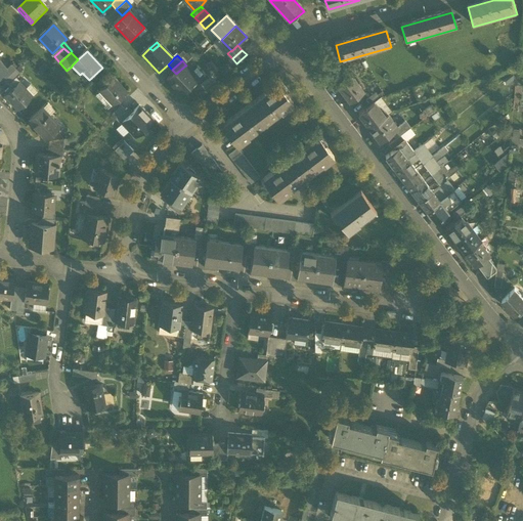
[(0,79),(1,78),(8,71),(0,61),(0,79)]
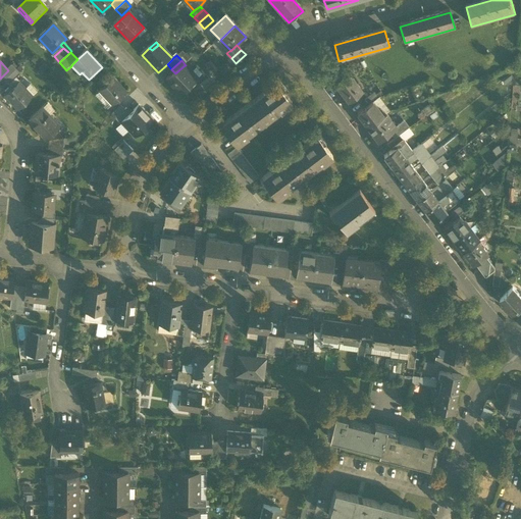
[(206,67),(214,75),(218,71),(210,62),(206,67)]
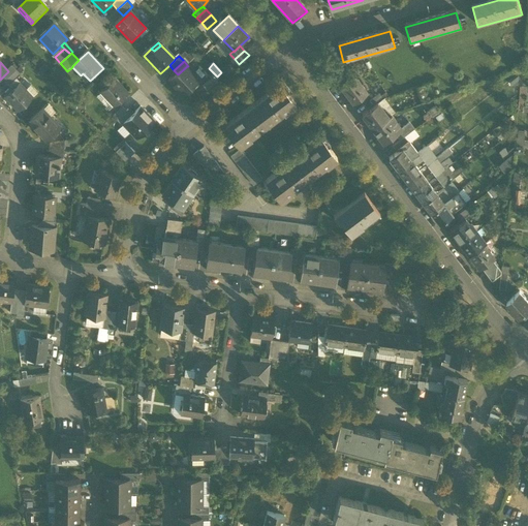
[(198,71),(195,74),(187,66),(178,74),(168,83),(183,98),(202,81),(205,78),(198,71)]
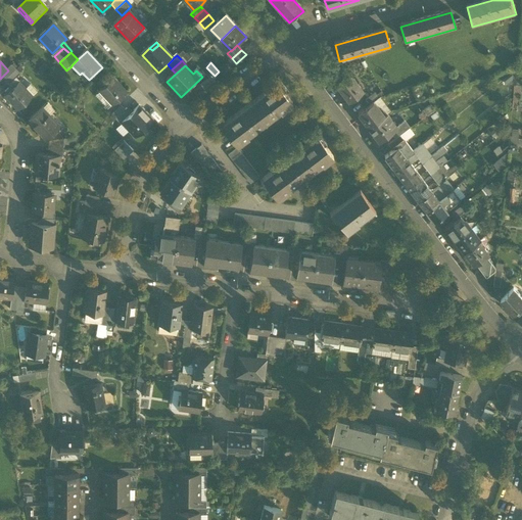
[(1,78),(5,83),(17,72),(12,66),(8,71),(1,78)]
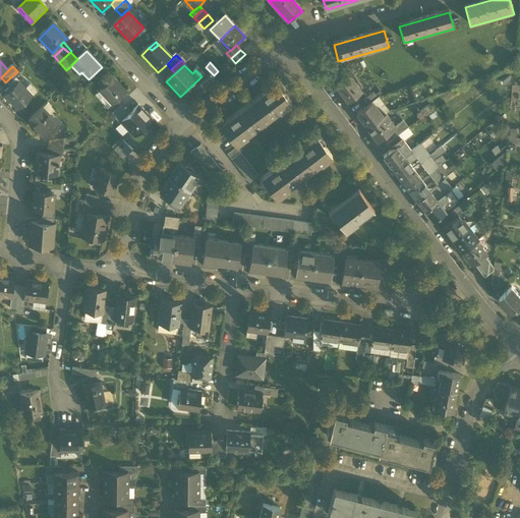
[(21,75),(17,71),(5,82),(9,87),(21,75)]
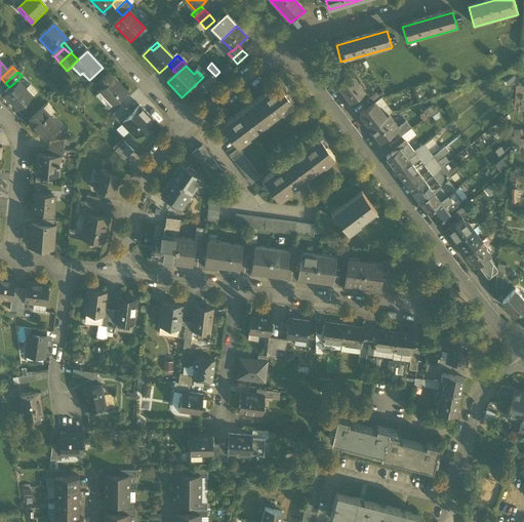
[(335,82),(352,104),(365,93),(349,72),(335,82)]
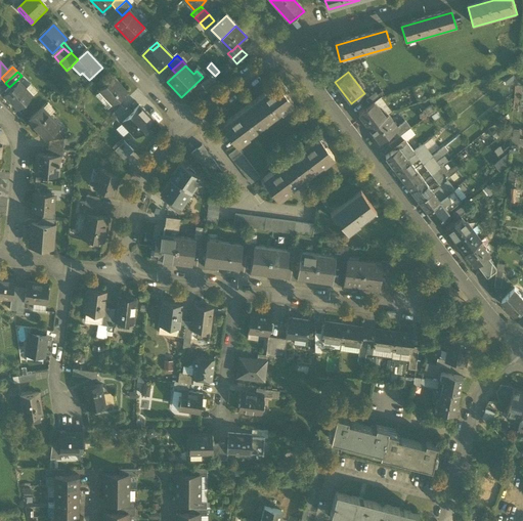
[(100,93),(114,107),(127,94),(114,80),(100,93)]
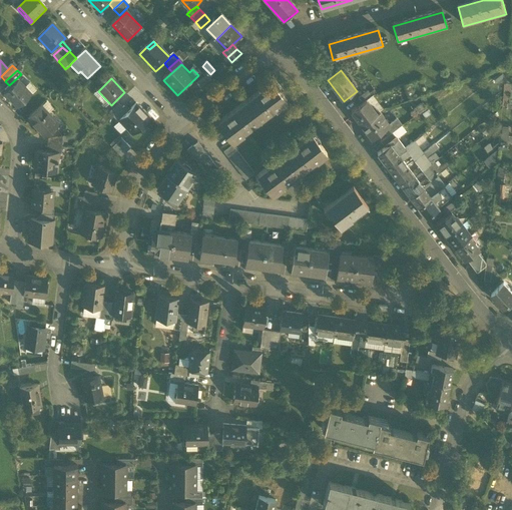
[(276,81),(245,103),(261,123),(269,118),(267,115),(276,109),(277,110),(288,102),(279,91),(281,89),(276,81)]
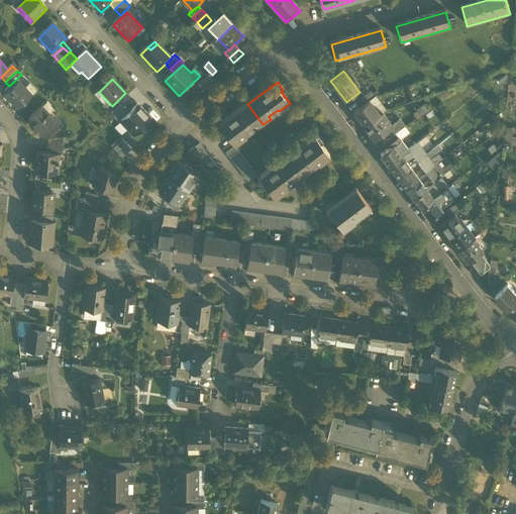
[(5,96),(18,110),(32,97),(19,83),(5,96)]
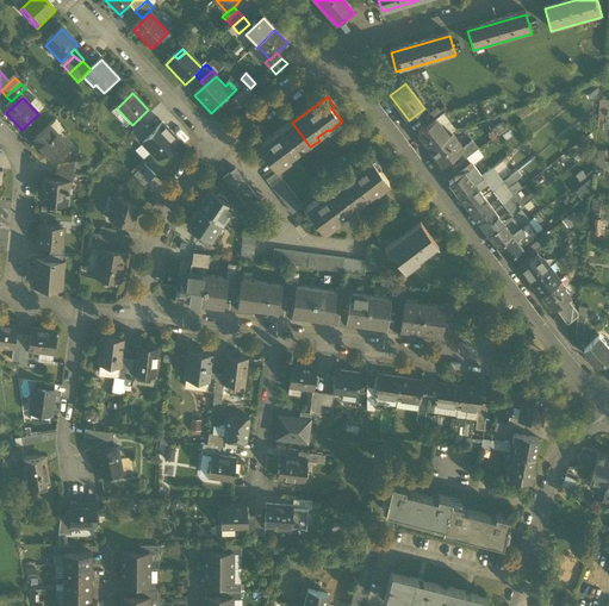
[(111,113),(124,127),(128,124),(115,110),(111,113)]
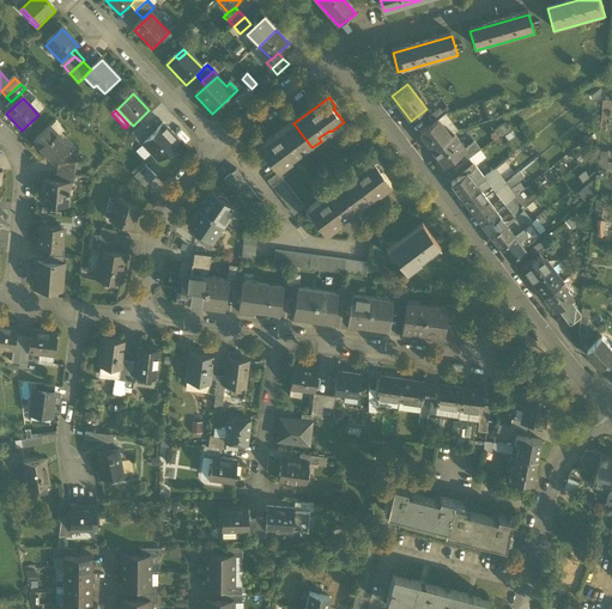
[(429,119),(434,125),(438,121),(444,116),(440,110),(429,119)]
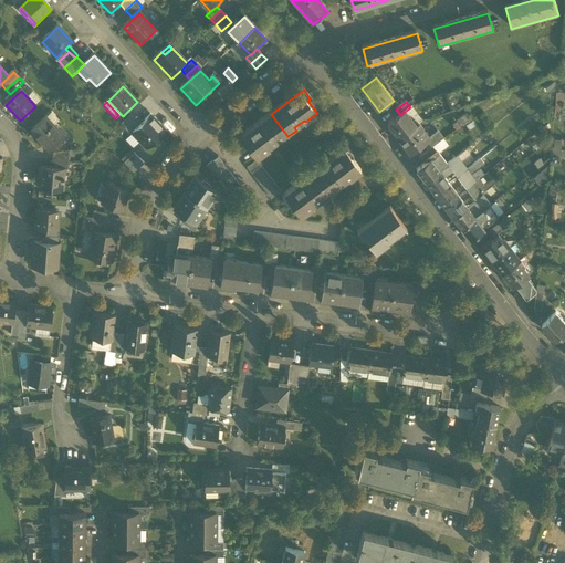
[(419,125),(416,128),(405,112),(400,115),(388,124),(400,141),(411,155),(426,144),(428,142),(428,141),(422,134),(425,133),(419,125)]
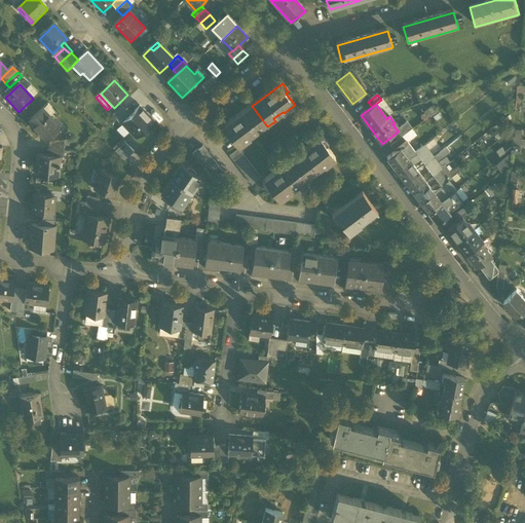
[(260,133),(267,126),(252,106),(221,129),(227,138),(230,136),(238,147),(250,139),(249,137),(258,131),(260,133)]
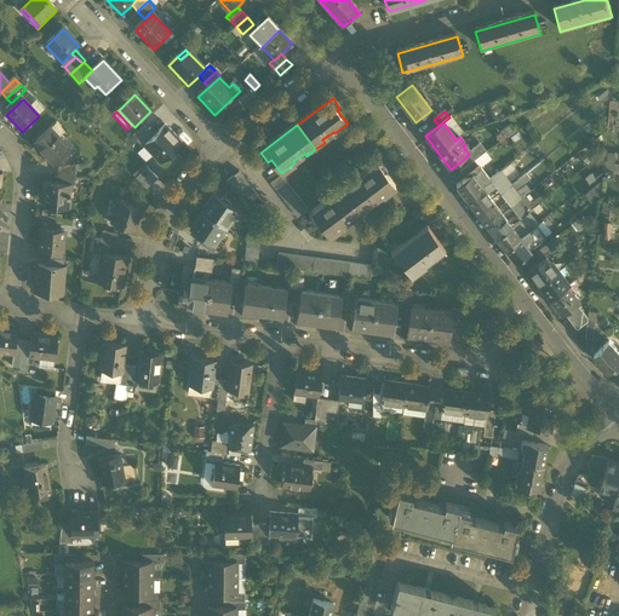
[(133,138),(138,143),(149,133),(144,127),(133,138)]
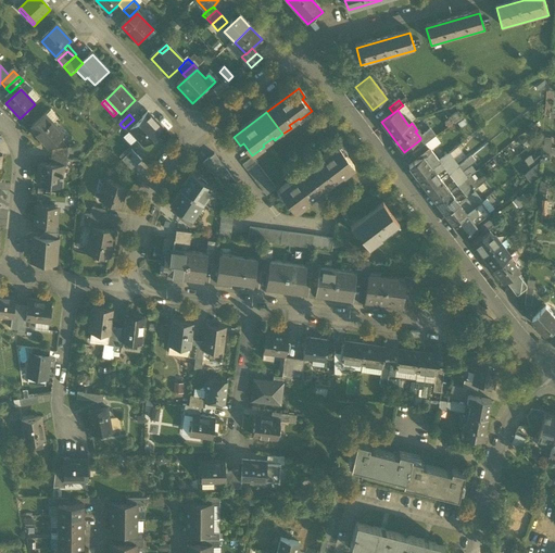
[(130,133),(144,148),(163,130),(148,114),(138,124),(129,133),(130,133)]
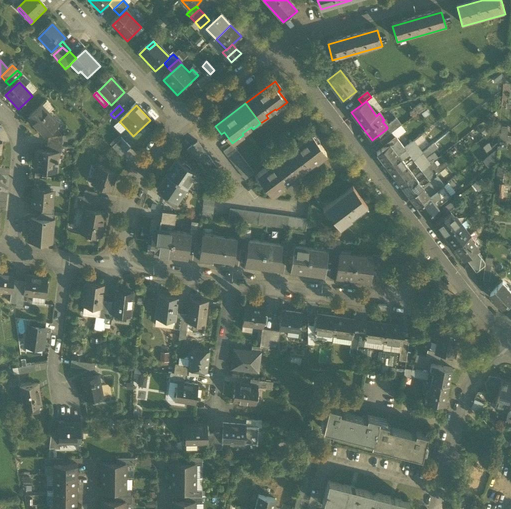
[(29,120),(46,139),(59,126),(42,107),(29,120)]
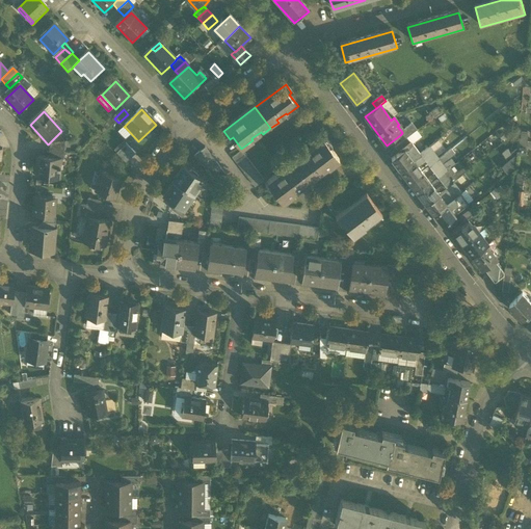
[(132,118),(128,114),(118,123),(124,128),(125,127),(124,127),(132,118)]
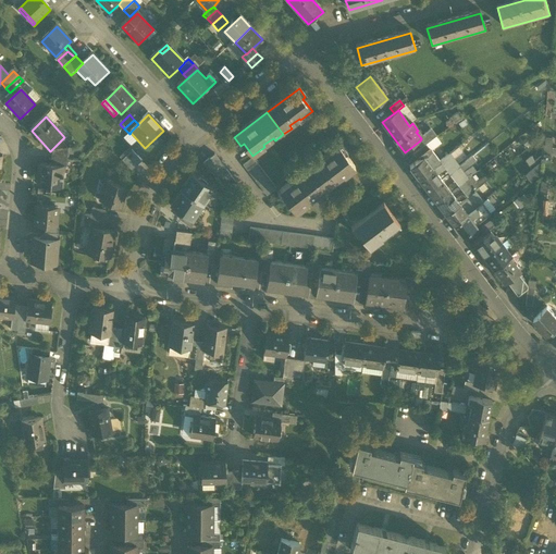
[(431,152),(427,146),(436,138),(431,131),(421,138),(421,139),(419,142),(423,148),(414,156),(419,162),(424,158),(431,152)]
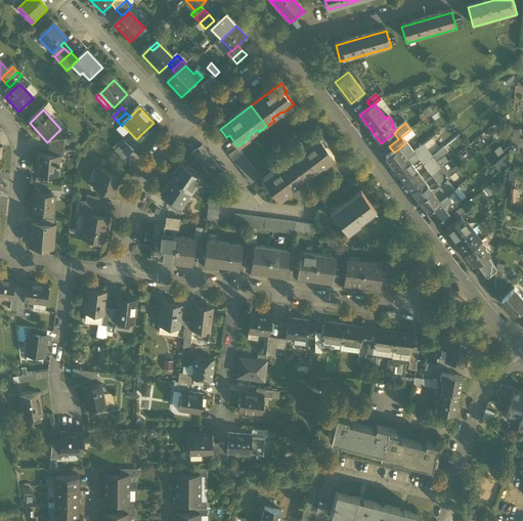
[(321,137),(292,160),(307,180),(315,174),(313,172),(321,165),(323,167),(334,159),(325,146),(328,145),(321,137)]
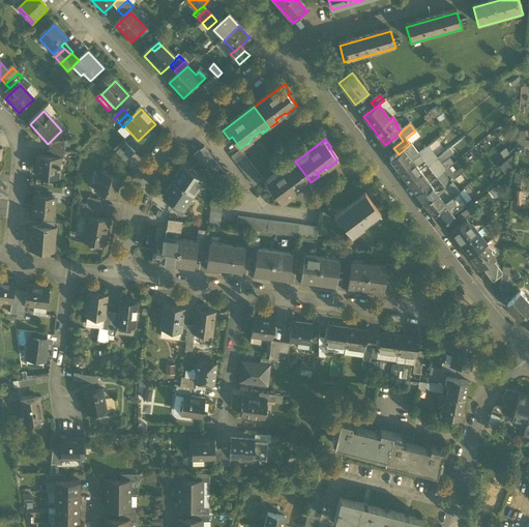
[(51,146),(50,152),(64,154),(65,143),(51,146)]
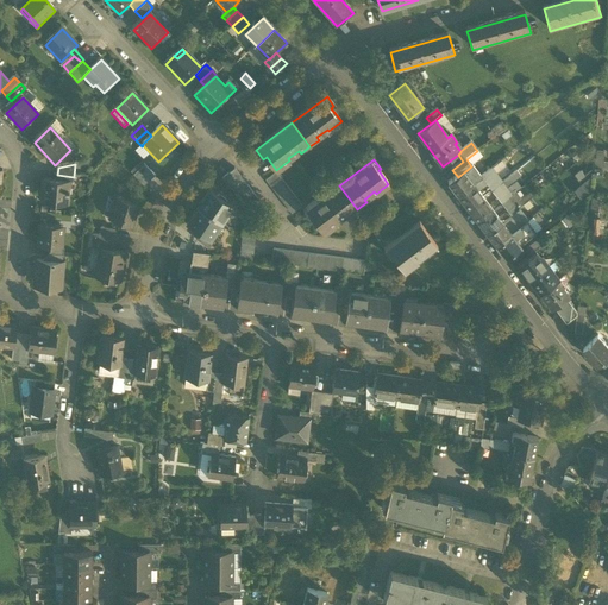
[(135,177),(145,188),(156,177),(145,166),(135,177)]
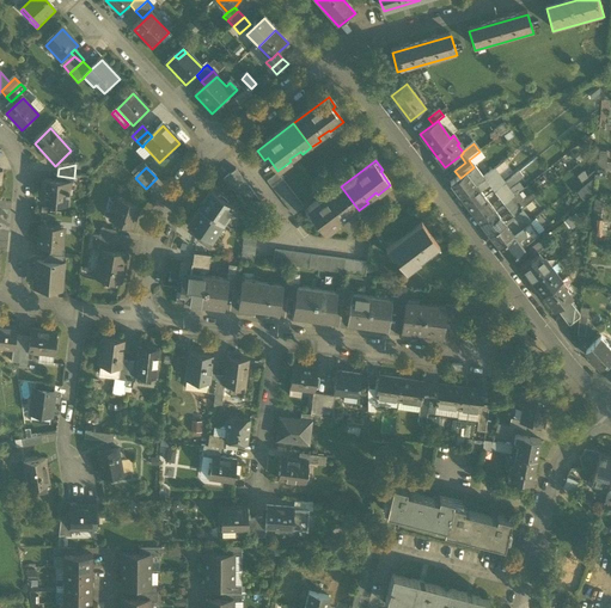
[(474,167),(466,173),(476,185),(483,179),(474,167)]
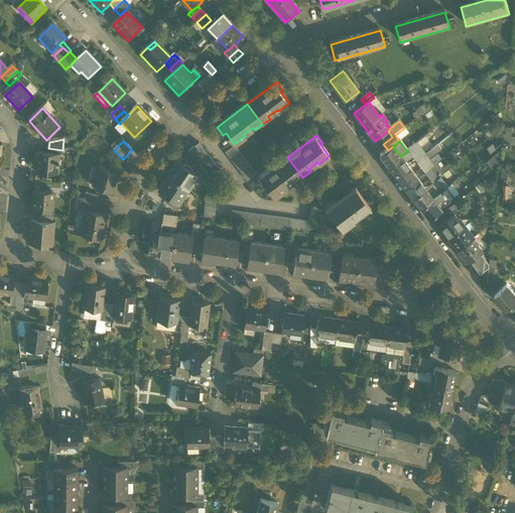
[(195,148),(202,158),(207,154),(200,144),(195,148)]
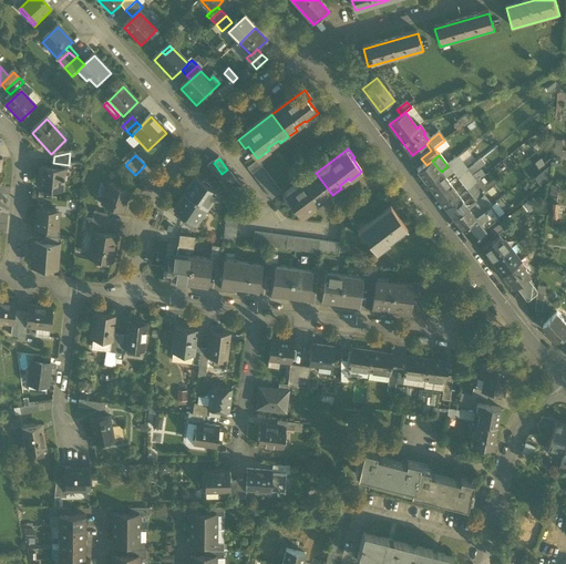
[(452,172),(459,180),(465,175),(467,173),(458,160),(449,166),(452,172)]
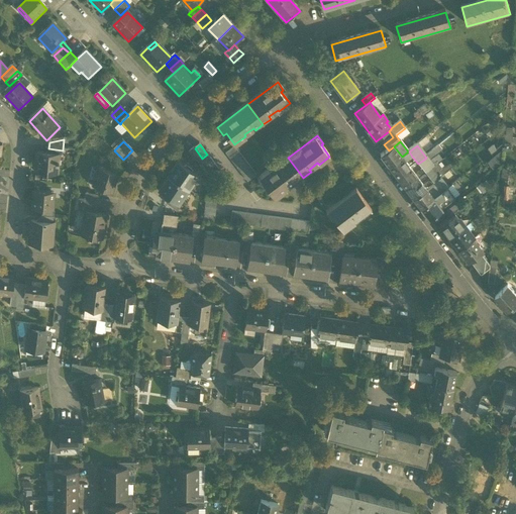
[(389,168),(402,157),(394,146),(389,150),(381,157),(389,168)]
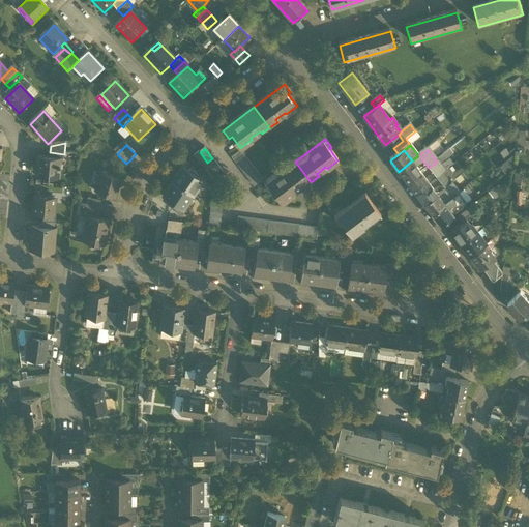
[(202,167),(202,166),(207,163),(200,152),(194,156),(202,167)]
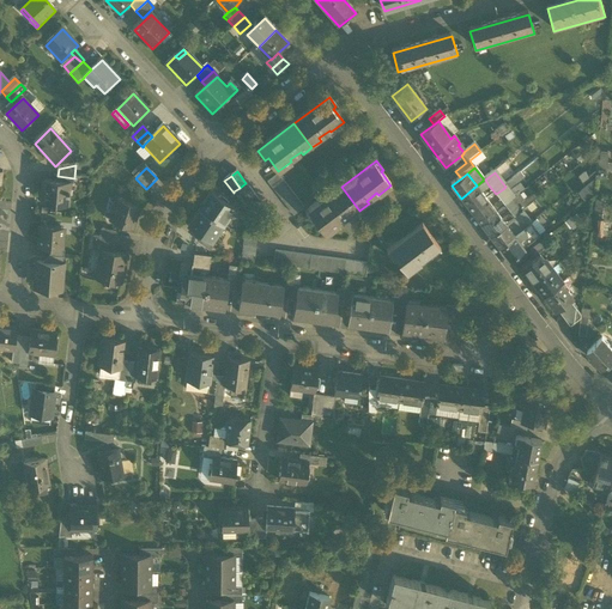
[(268,183),(273,189),(283,181),(279,176),(268,183)]
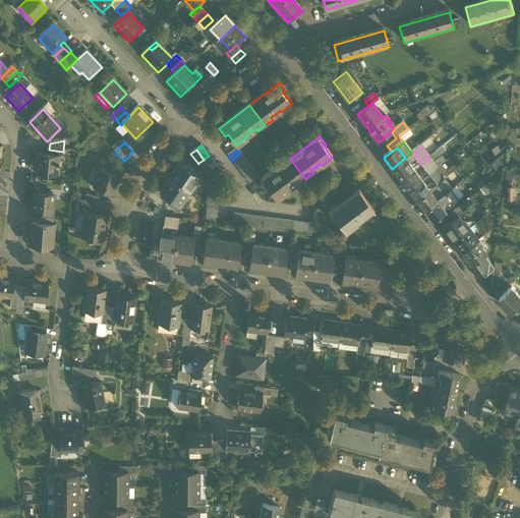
[(411,153),(405,158),(408,163),(415,158),(412,153),(411,153)]
